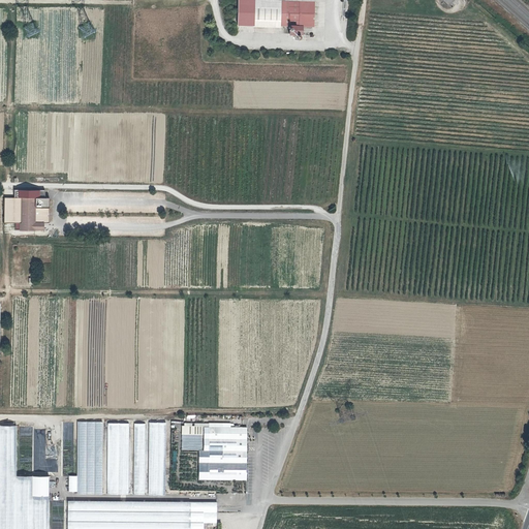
[(313,0),(238,0),(238,26),(280,27),(280,26),(289,26),(289,34),(292,34),(303,35),(304,26),(313,26),(313,0)]
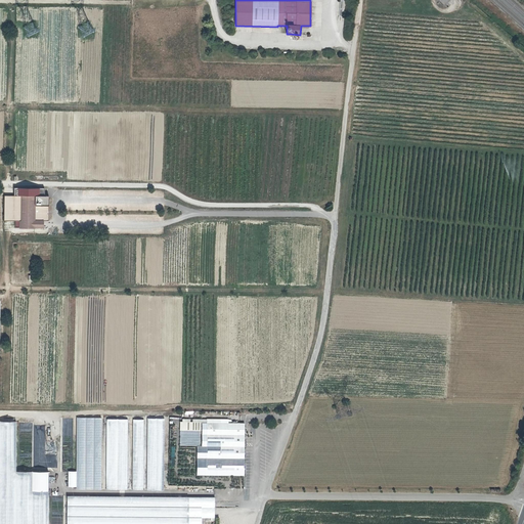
[(33,23),(24,27),(29,37),(38,32),(33,23)]
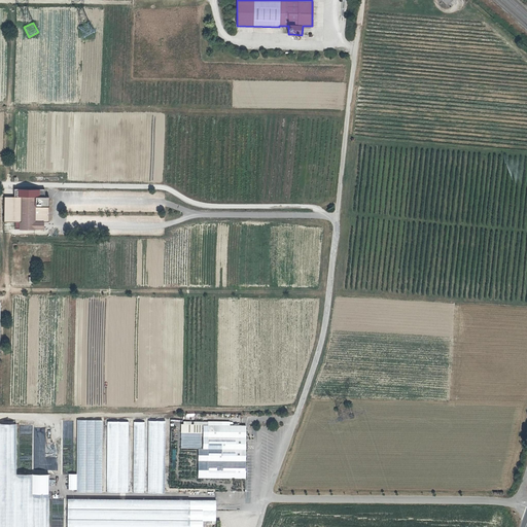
[(36,198),(44,198),(44,189),(15,189),(15,198),(22,198),(22,222),(16,222),(16,230),(43,230),(43,221),(36,221),(36,198)]
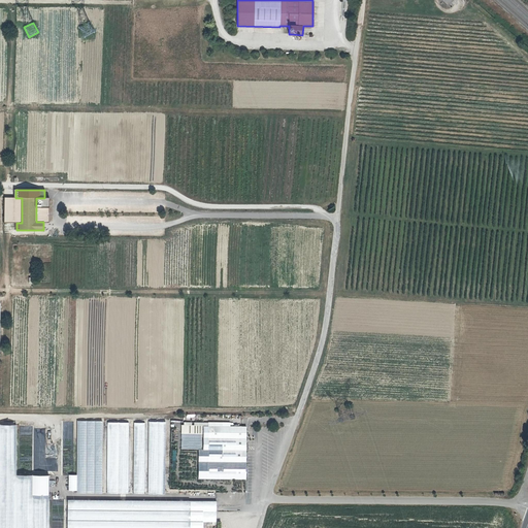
[(22,198),(15,198),(5,198),(5,223),(17,223),(22,223),(22,198)]
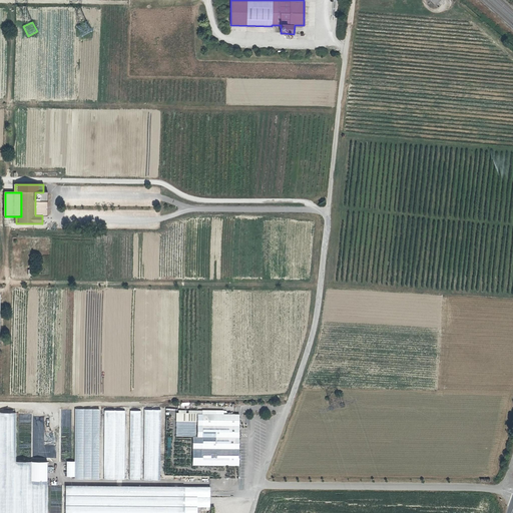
[(47,215),(47,192),(43,192),(35,192),(35,215),(42,215),(47,215)]
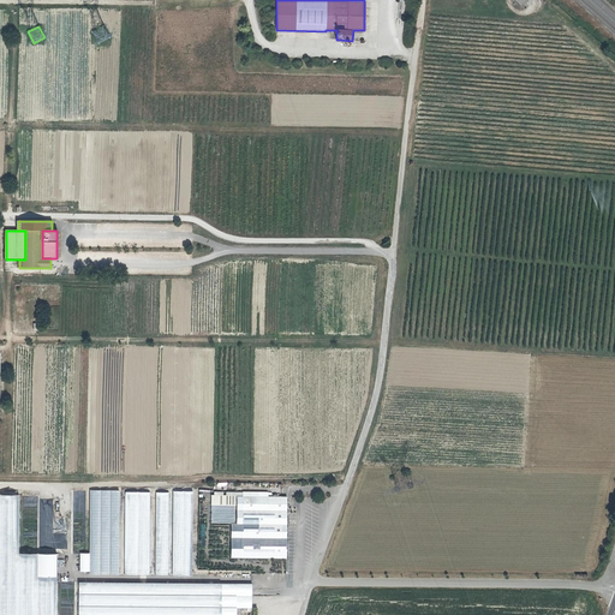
[(187,267),(181,272),(185,278),(192,272),(187,267)]
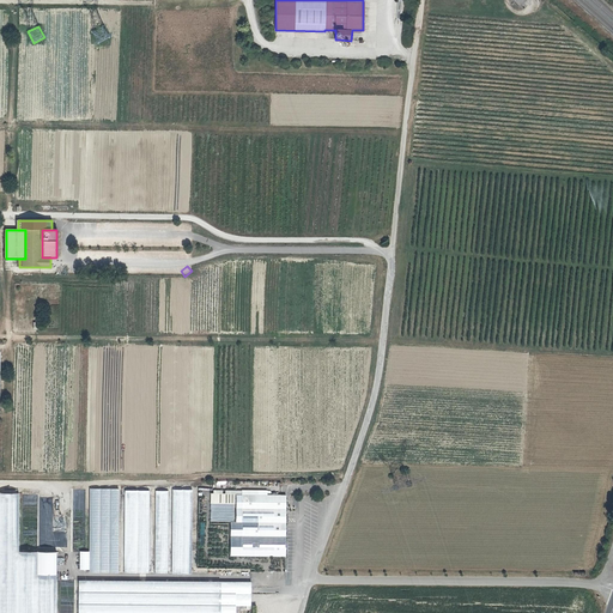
[(89,489),(89,551),(79,551),(79,570),(89,570),(89,572),(119,572),(119,489),(89,489)]
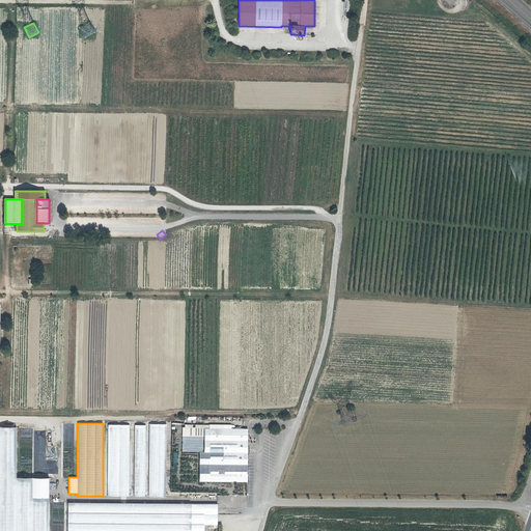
[(110,424),(109,496),(131,496),(132,425),(110,424)]
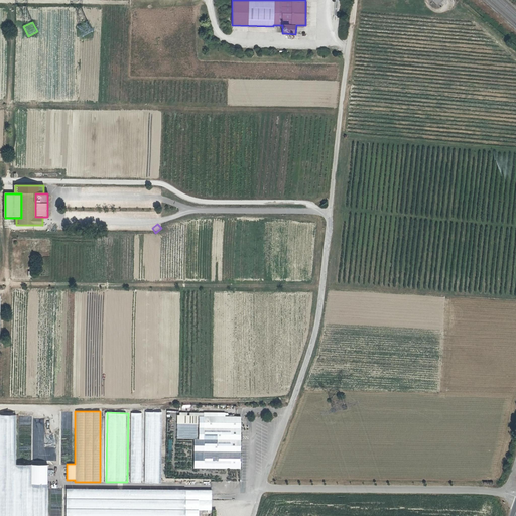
[(131,413),(131,482),(141,482),(142,413),(131,413)]
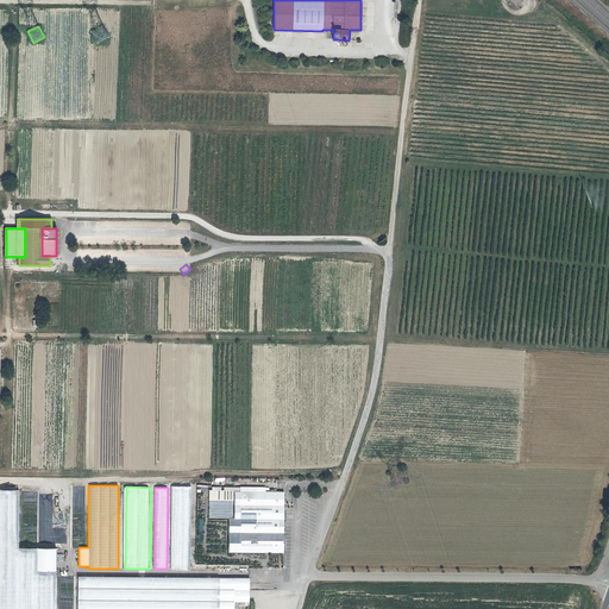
[(190,488),(171,488),(170,570),(189,570),(190,488)]
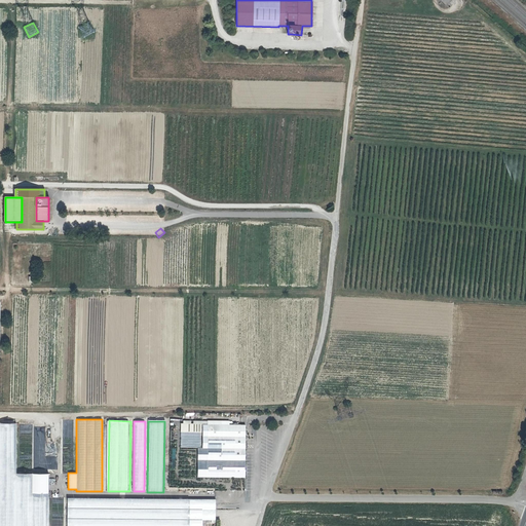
[(208,421),(195,421),(195,423),(201,423),(201,436),(203,436),(203,440),(203,448),(203,460),(208,460),(209,424),(208,424),(208,421)]
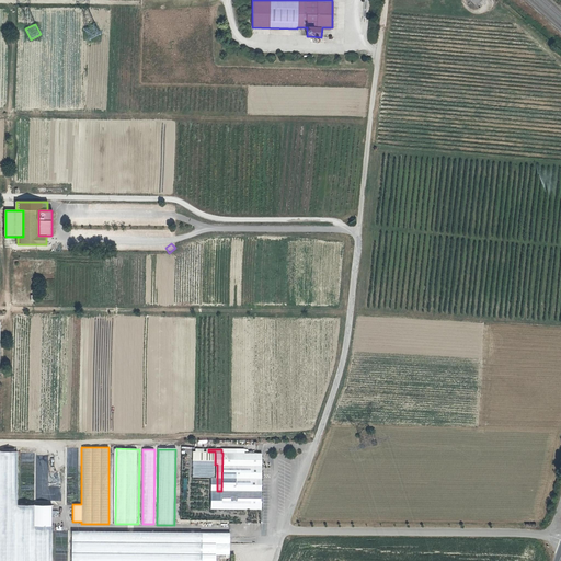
[(16,451),(0,451),(0,560),(52,560),(53,504),(15,503),(16,451)]
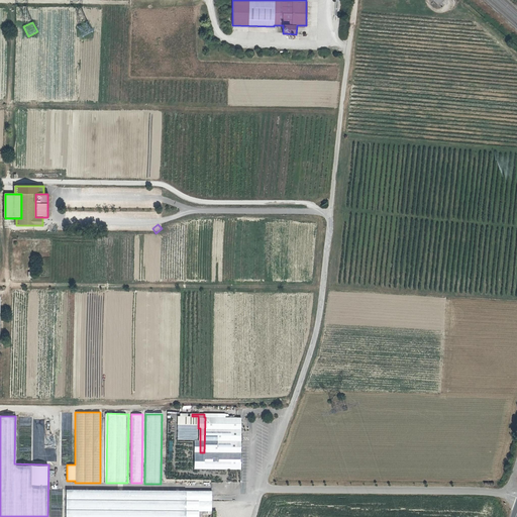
[(198,428),(198,416),(192,416),(189,416),(182,416),(179,416),(178,439),(196,439),(197,440),(198,428)]
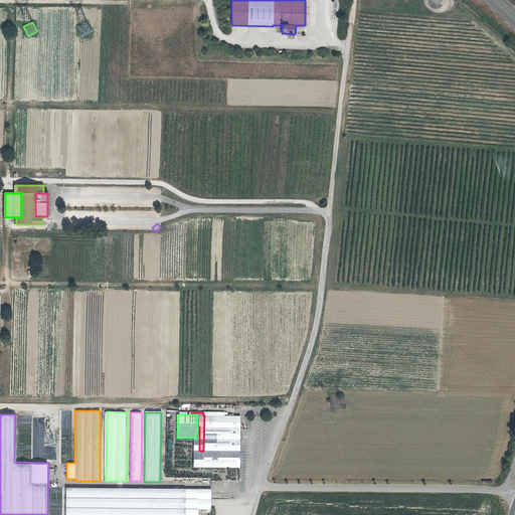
[(236,427),(236,415),(204,415),(203,451),(240,451),(240,427),(236,427)]
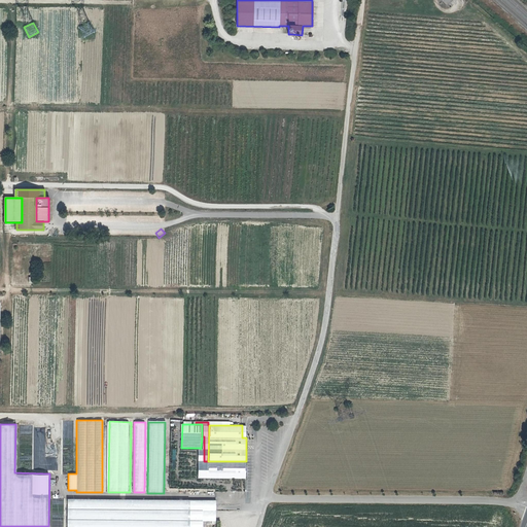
[(204,461),(204,449),(201,449),(200,448),(199,478),(208,478),(208,461),(204,461)]
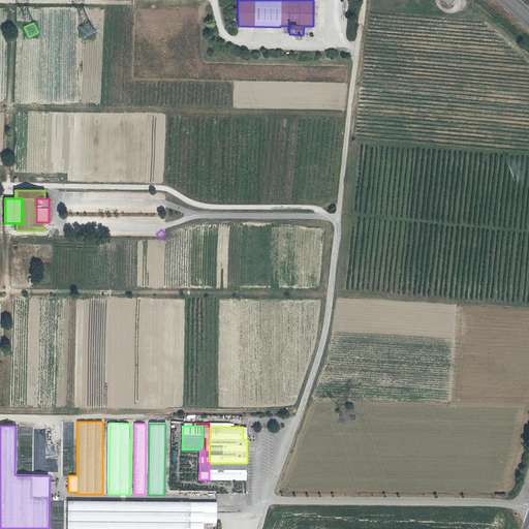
[(247,463),(209,463),(209,479),(247,479),(247,463)]
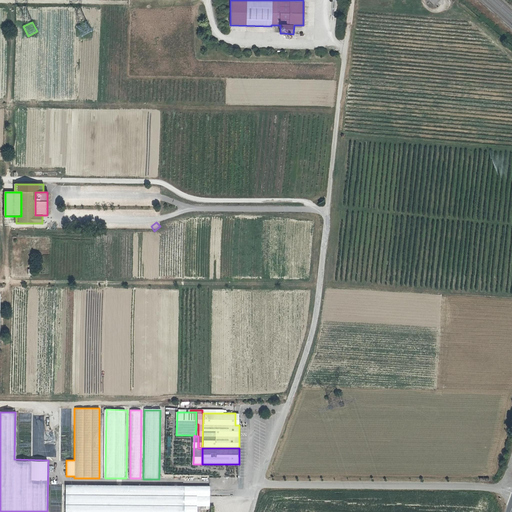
[(198,488),(65,488),(64,511),(198,511),(198,506),(198,488)]
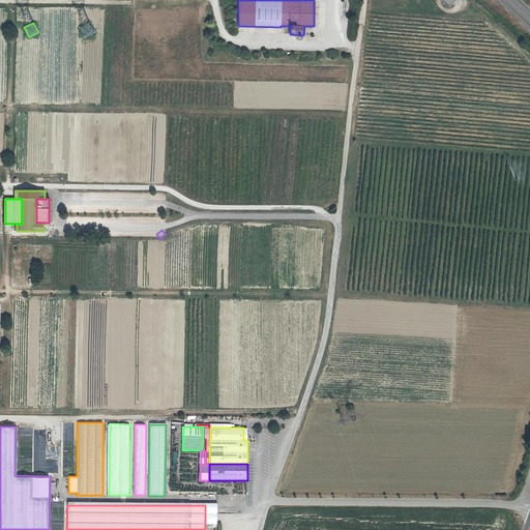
[(205,505),(205,524),(218,524),(218,506),(205,505)]
